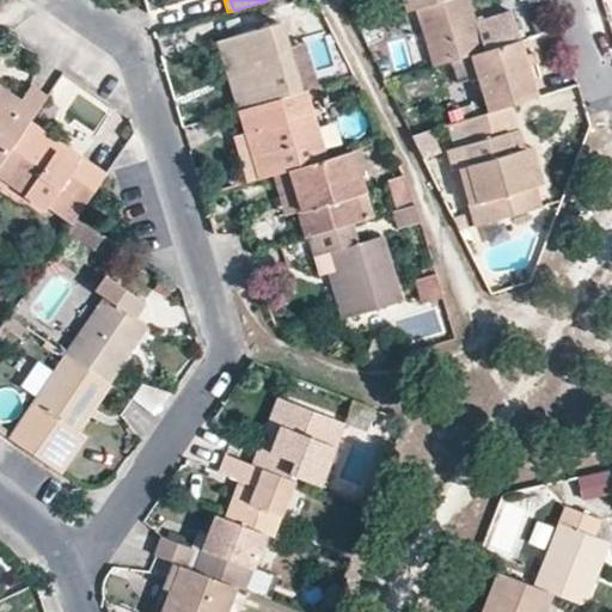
[(408,0),(411,12),(421,10),(450,0),(408,0)]
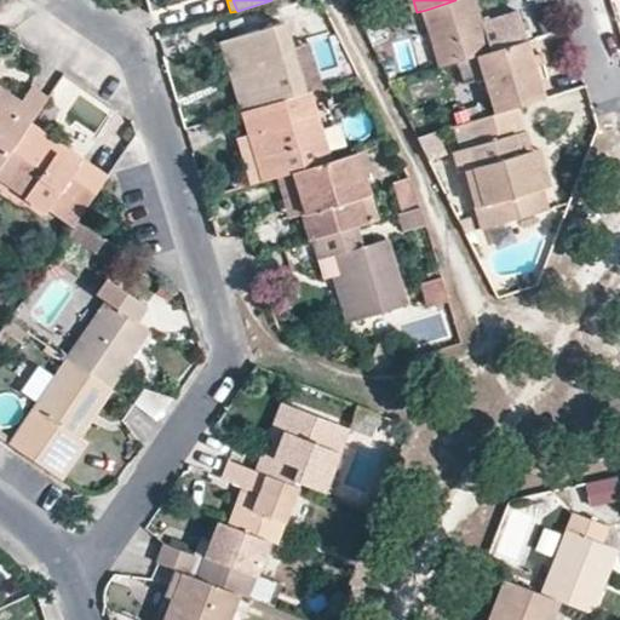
[(482,56),(530,40),(521,11),(488,23),(480,0),(455,0),(426,10),(445,67),(482,56)]
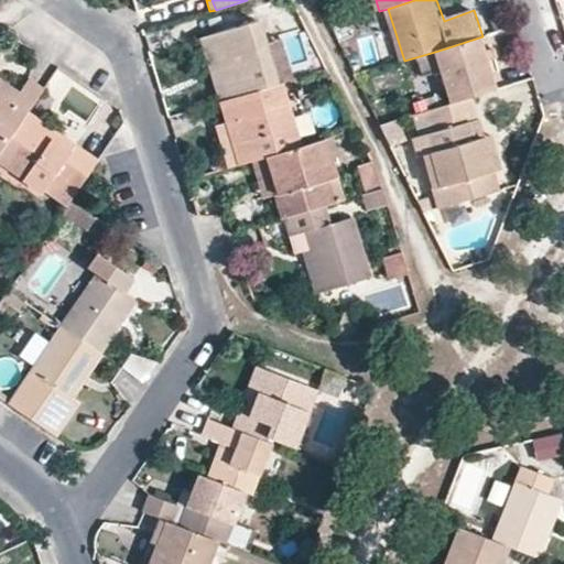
[(219,101),(278,84),(258,21),(209,36),(223,79),(214,82),(219,101)]
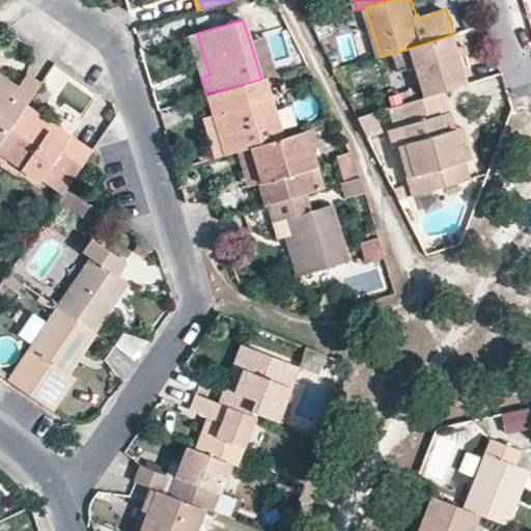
[(190,36),(201,77),(210,75),(197,34),(190,36)]
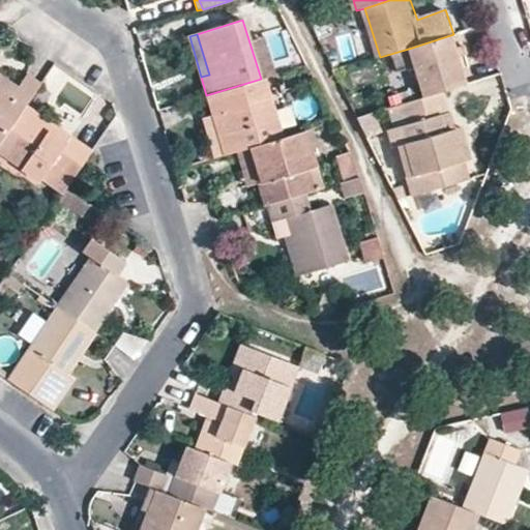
[(453,34),(412,48),(428,97),(445,92),(469,85),(465,72),(458,49),(453,34)]
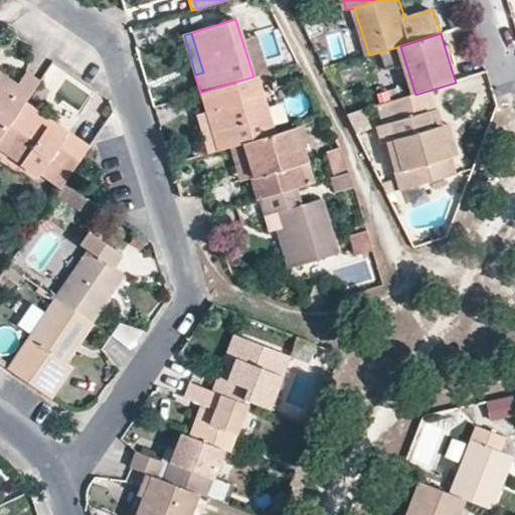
[(455,45),(445,47),(452,70),(461,67),(455,45)]
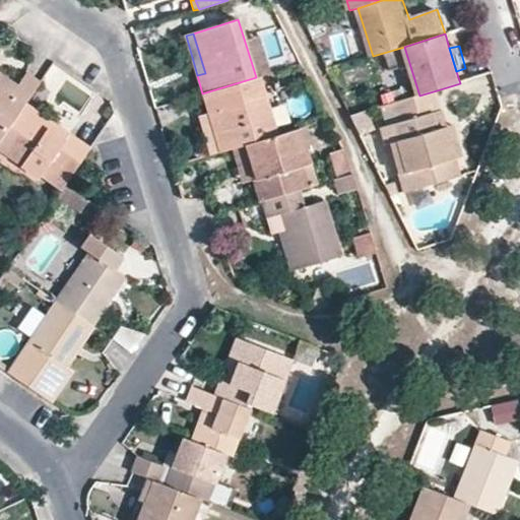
[(12,92),(0,84),(0,137),(24,102),(40,80),(26,71),(12,92)]
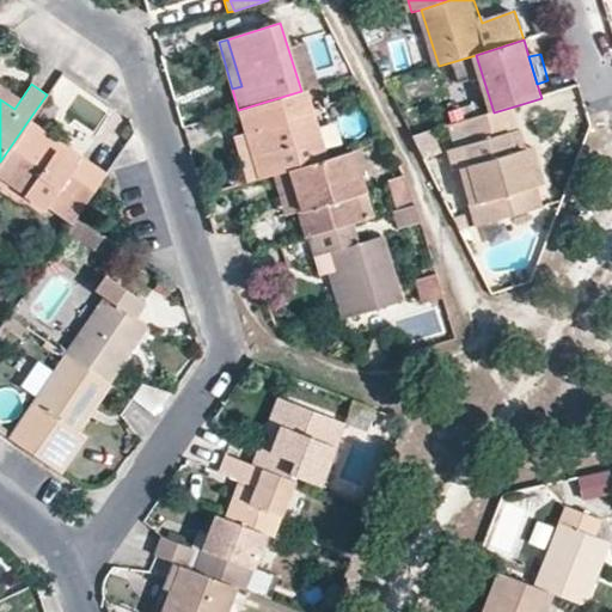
[(305,90),(301,91),(238,110),(245,136),(259,178),(271,175),(287,170),(326,158),(305,90)]
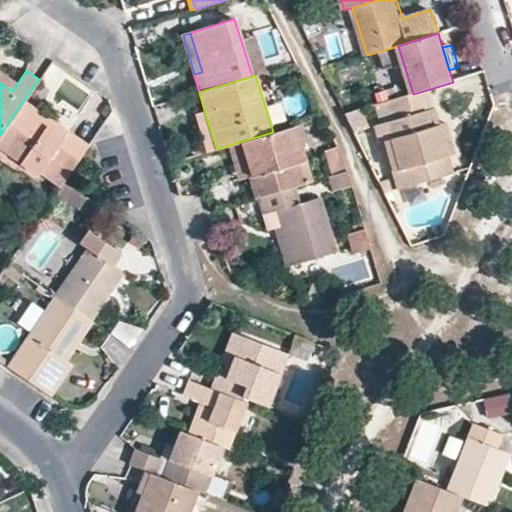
[(430,89),(413,94),(389,101),(395,118),(379,123),(384,142),(390,140),(397,138),(406,166),(400,168),(406,187),(450,174),(445,156),(451,155),(444,133),(438,134),(429,110),(436,108),(430,89)]
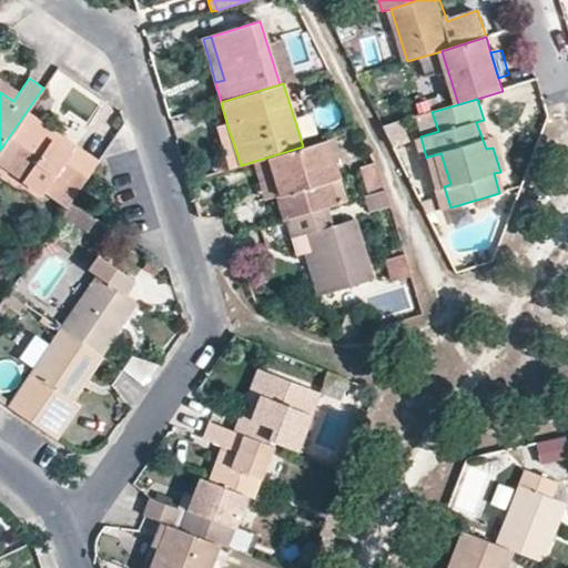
[(27,111),(0,150),(0,154),(27,173),(22,179),(42,194),(51,181),(58,184),(53,191),(51,195),(67,205),(70,200),(97,159),(27,111)]
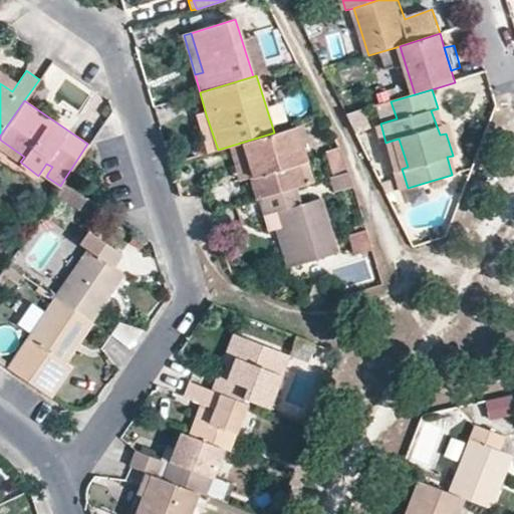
[(442,119),(438,108),(431,110),(440,135),(446,134),(453,156),(462,152),(451,117),(442,119)]
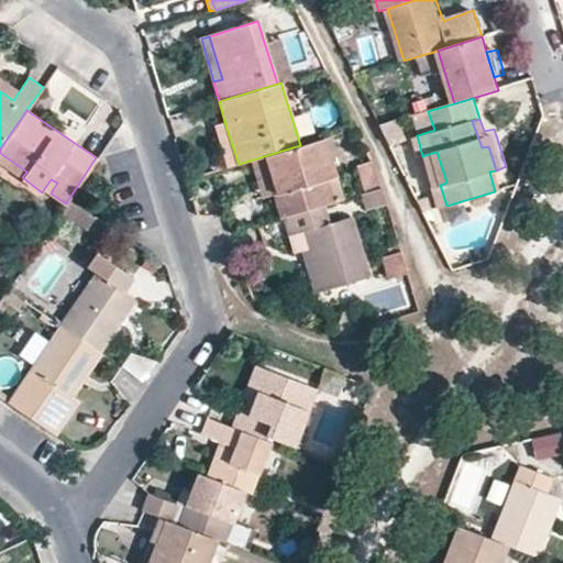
[(399,120),(383,125),(394,147),(409,142),(399,120)]
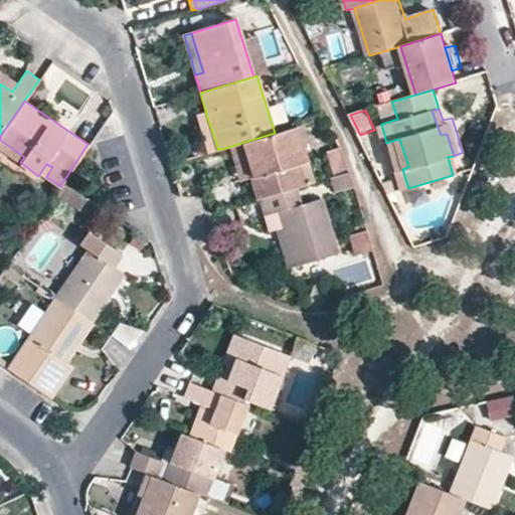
[(210,152),(218,150),(206,115),(199,116),(210,152)]
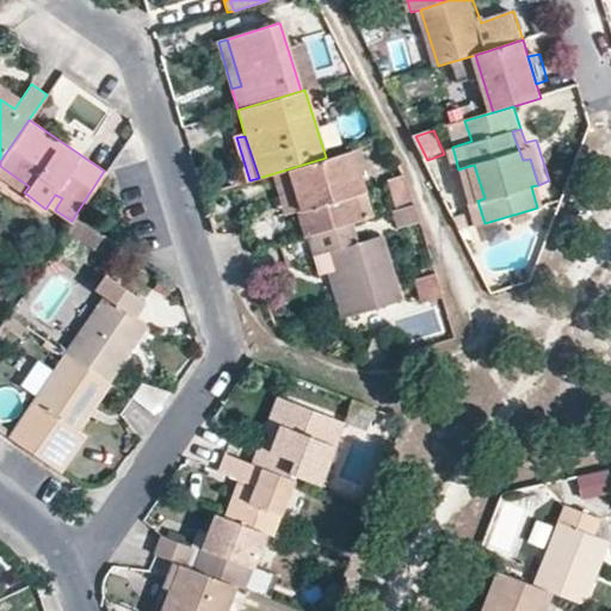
[(352,149),(343,152),(355,193),(364,190),(352,149)]
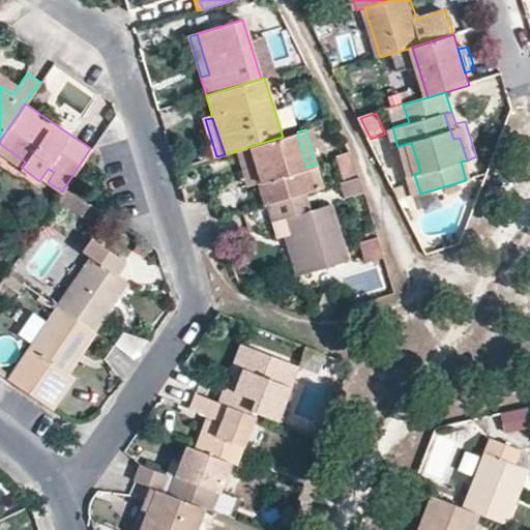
[(283,137),(248,147),(260,182),(257,183),(262,205),(266,204),(303,192),(314,188),(307,168),(297,131),(283,137)]
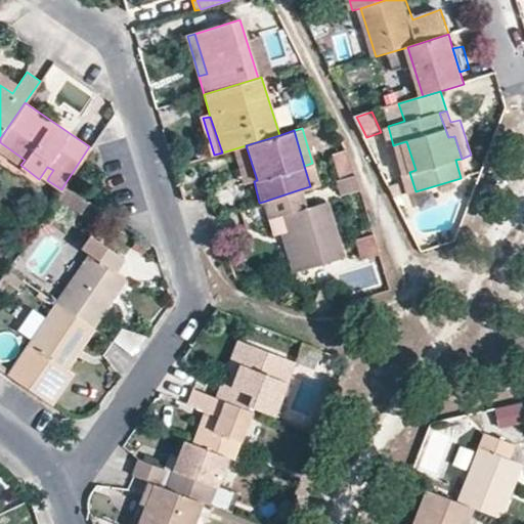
[(399,143),(409,172),(416,170),(406,141),(399,143)]
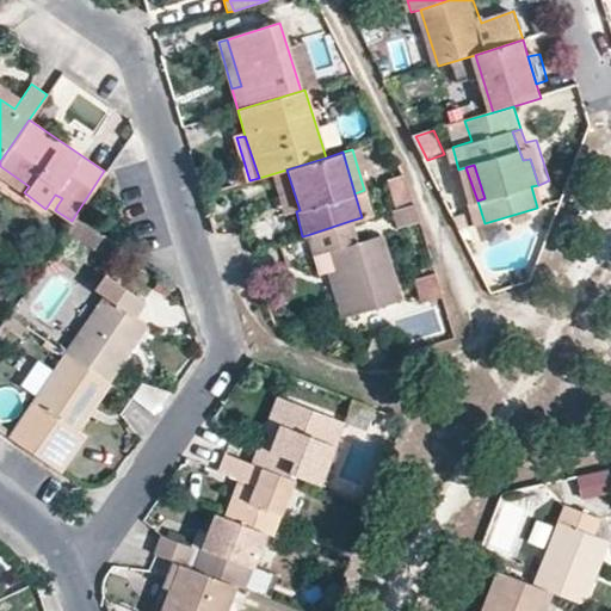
[(283,215),(296,211),(300,210),(287,170),(271,174),(283,215)]
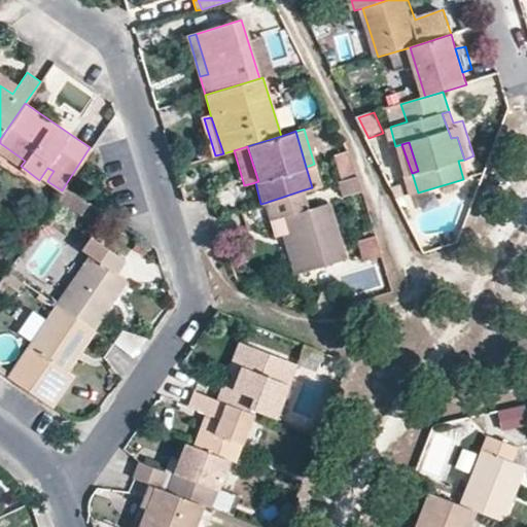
[(334,150),(341,179),(356,175),(352,157),(346,146),(334,150)]
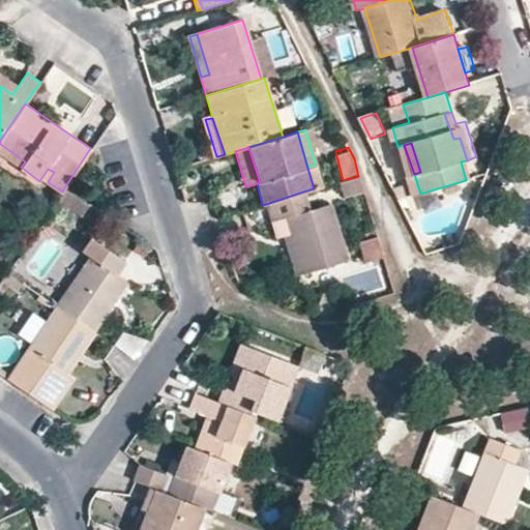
[(473,178),(467,160),(461,162),(466,180),(473,178)]
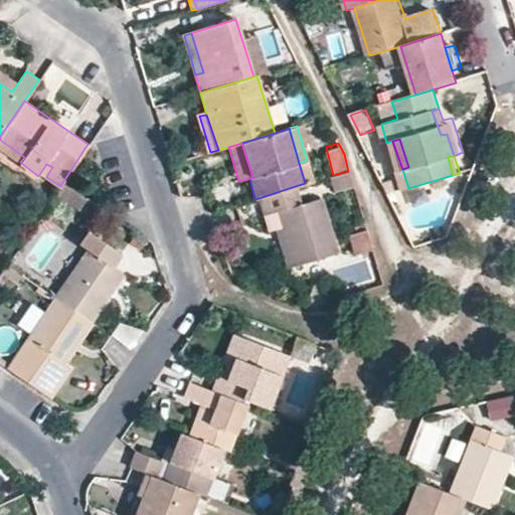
[(348,171),(333,175),(329,176),(334,190),(352,184),(348,171)]
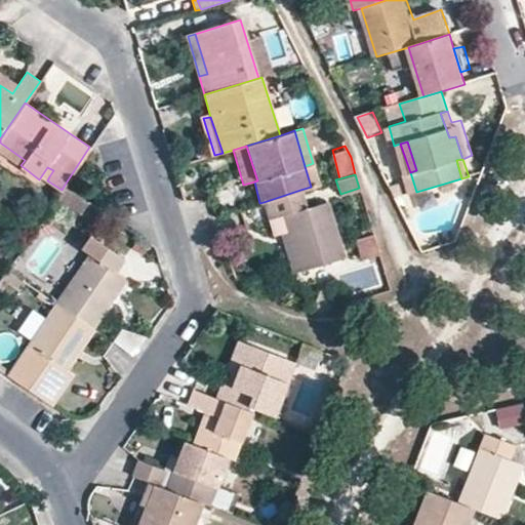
[(89,201),(65,185),(62,190),(58,195),(82,211),(89,201)]
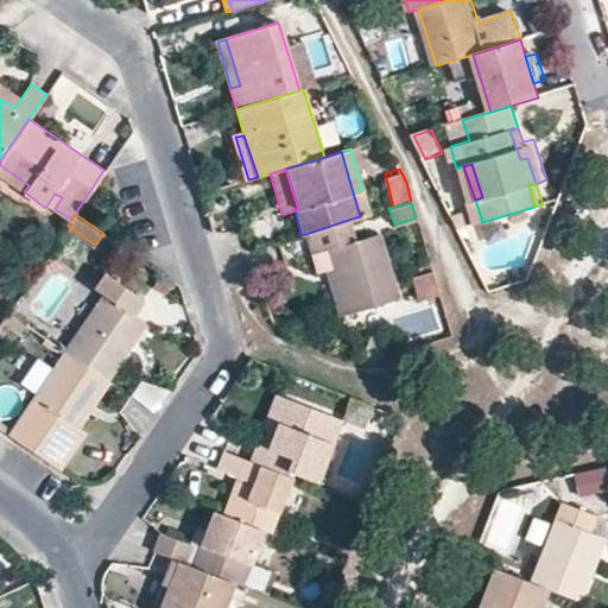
[(348,220),(305,234),(311,254),(329,249),(334,267),(348,314),(398,298),(379,234),(354,241),(348,220)]
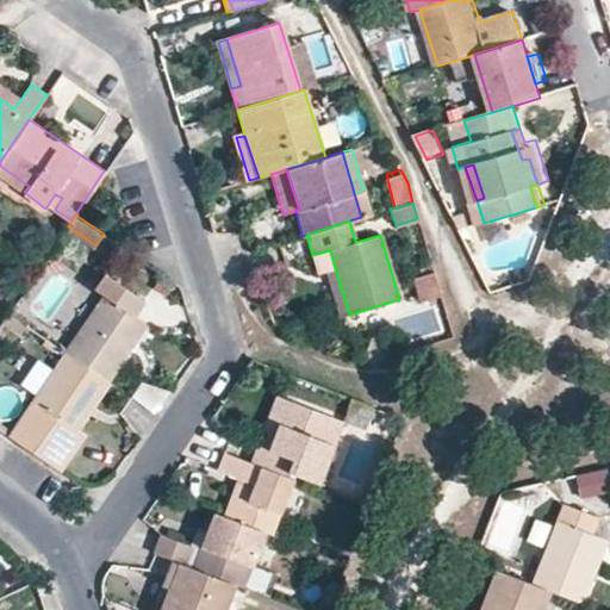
[(341,317),(349,315),(335,268),(328,272),(341,317)]
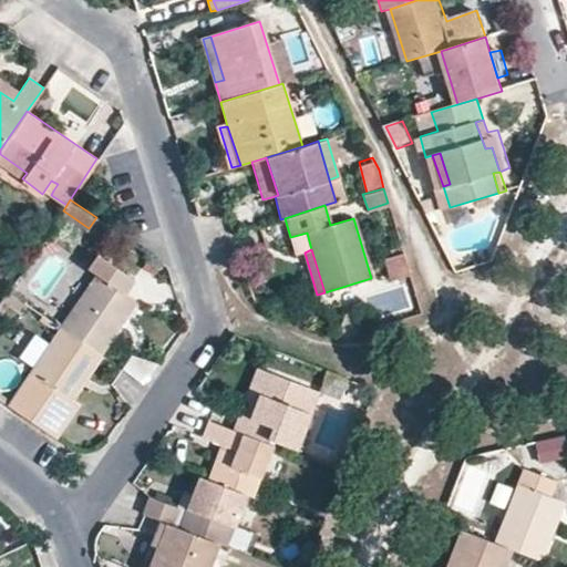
[(383,258),(390,280),(409,274),(402,253),(383,258)]
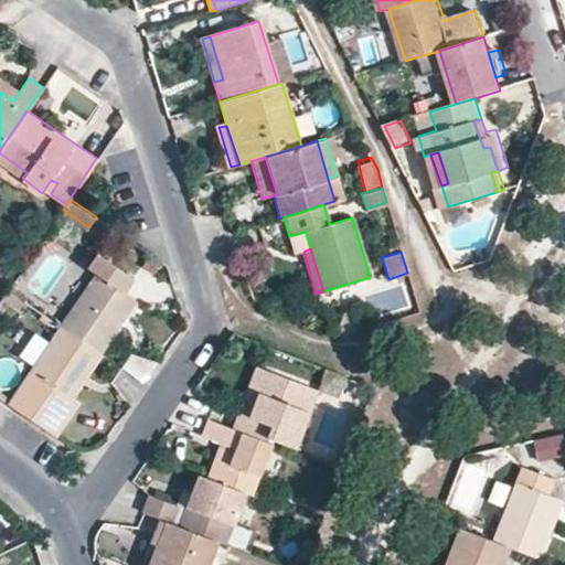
[(62,327),(102,352),(137,300),(124,290),(132,278),(106,260),(62,327)]
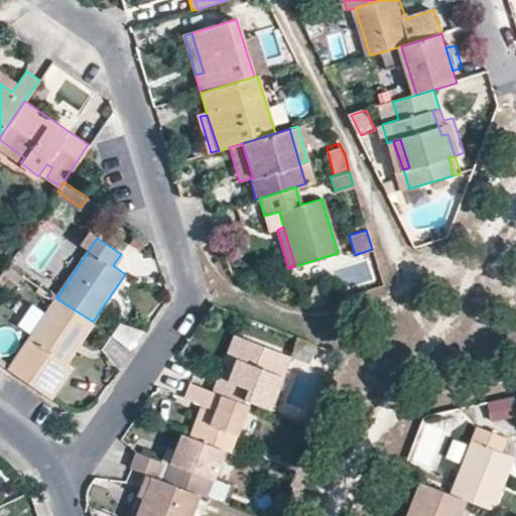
[(93,321),(56,298),(9,369),(51,397),(63,378),(56,374),(93,321)]
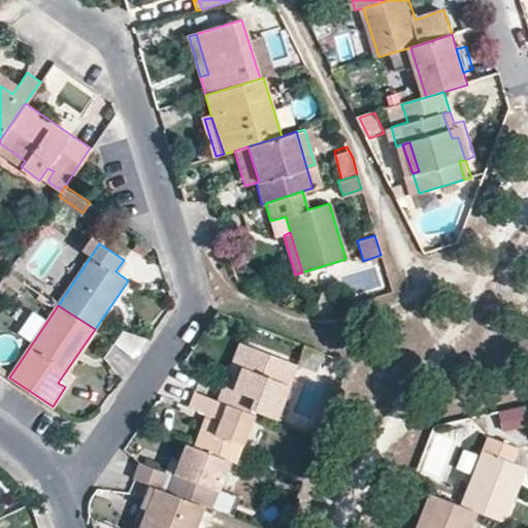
[(239,342),(224,383),(235,387),(252,347),(239,342)]
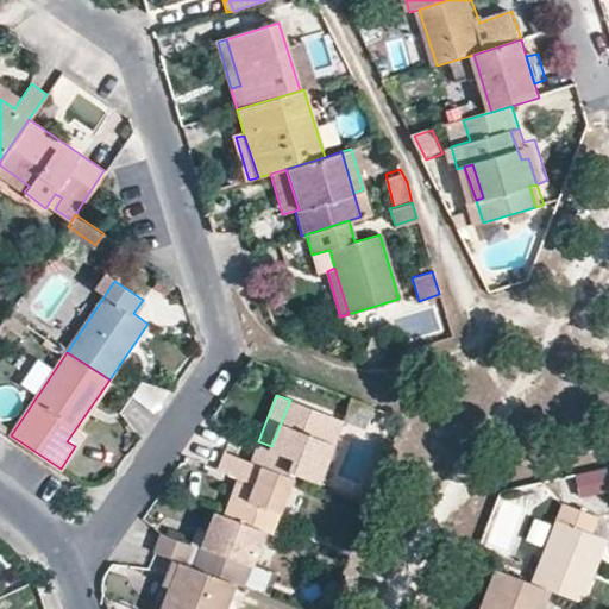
[(362,420),(366,407),(345,399),(340,412),(362,420)]
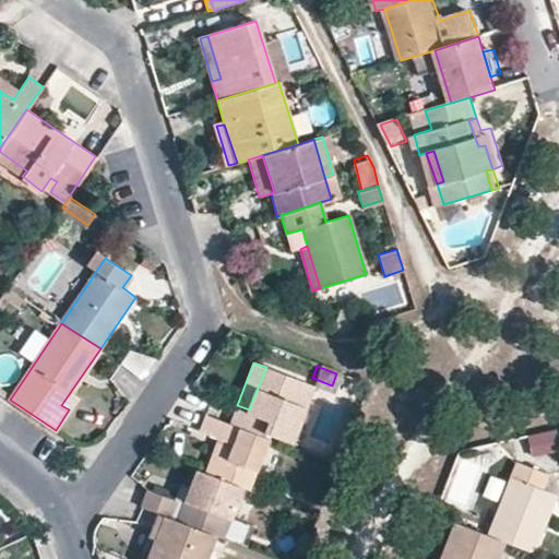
[(229,424),(269,438),(290,447),(313,385),(266,367),(249,409),(237,405),(229,424)]
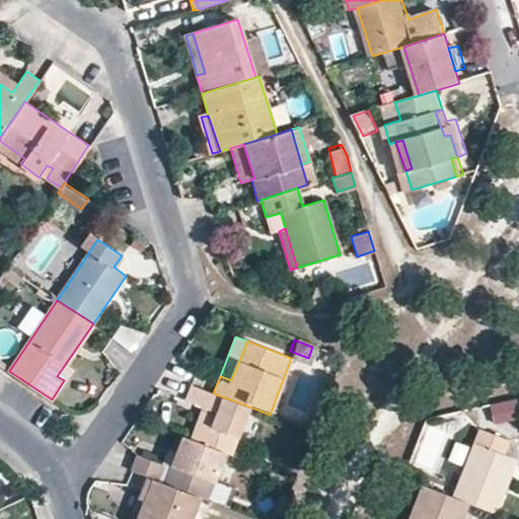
[(204,406),(192,440),(225,452),(231,455),(249,406),(213,393),(190,384),(184,399),(204,406)]
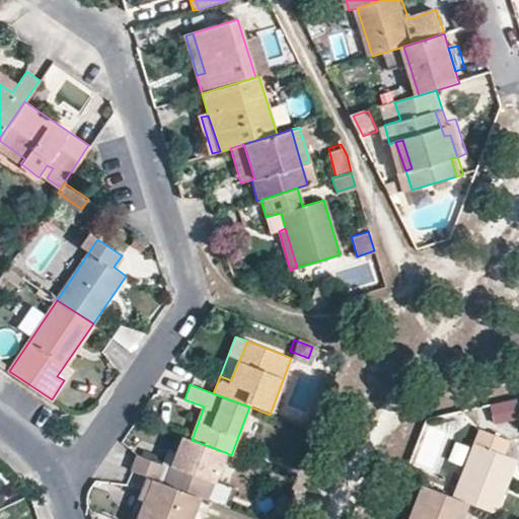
[(518,412),(516,399),(492,404),(495,422),(518,416),(518,412)]
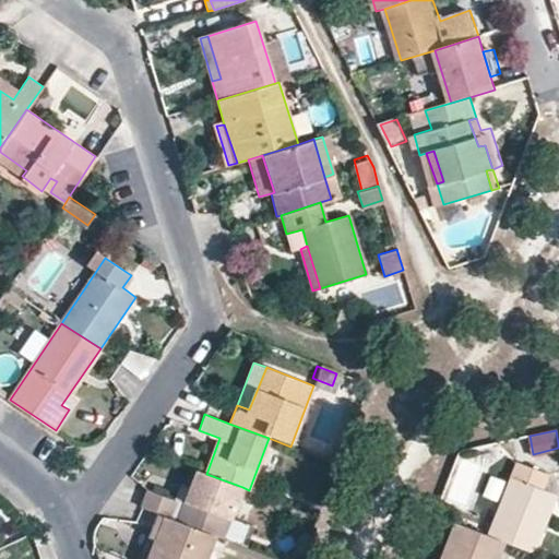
[(329,440),(322,460),(337,465),(344,447),(329,440)]
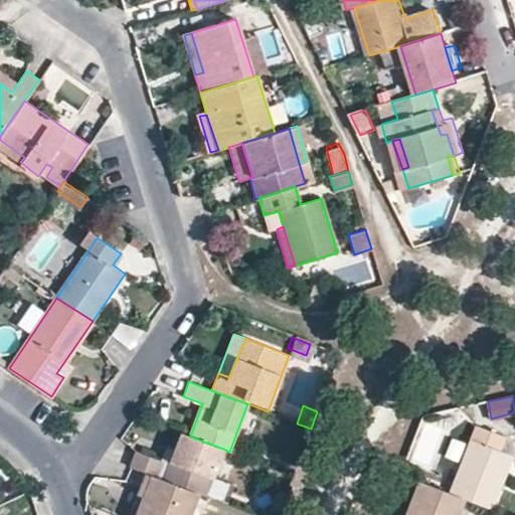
[(450,493),(464,498),(491,509),(511,455),(499,450),(504,436),(477,425),(450,493)]
